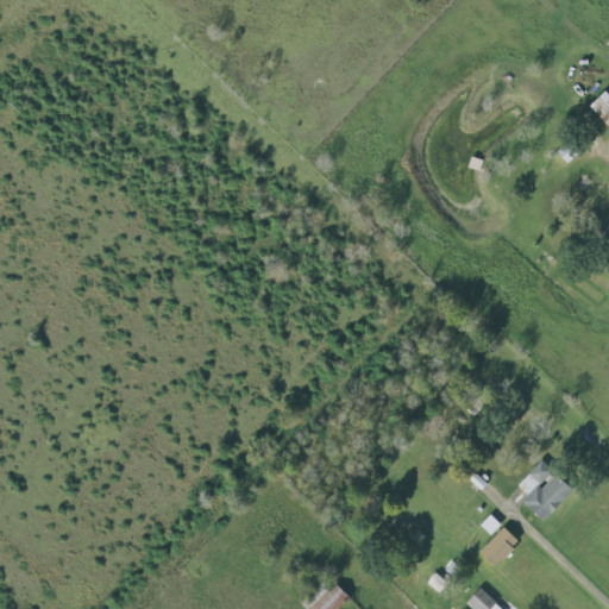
[(592,106),(604,119),(608,114),(608,92),(592,106)]
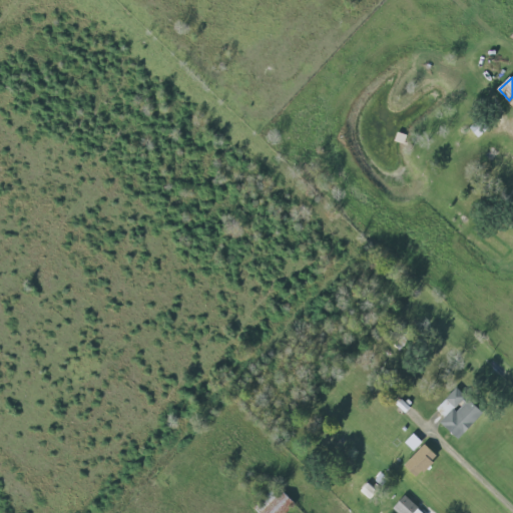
[(472,127),(478,137),(485,133),(479,123),(472,127)]
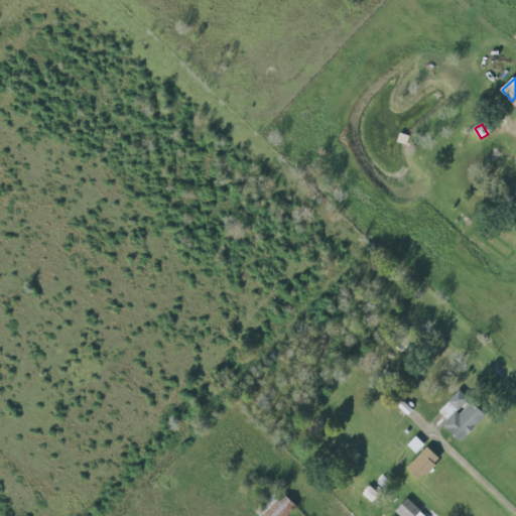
[(440,411),(448,419),(444,424),(464,441),(488,415),(461,389),(440,411)]
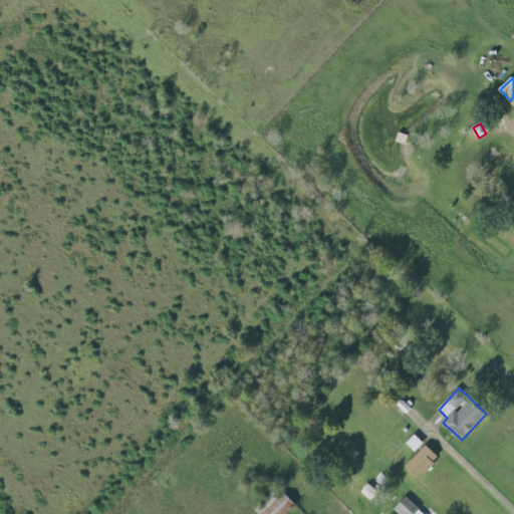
[(407,465),(420,478),(441,458),(429,445),(407,465)]
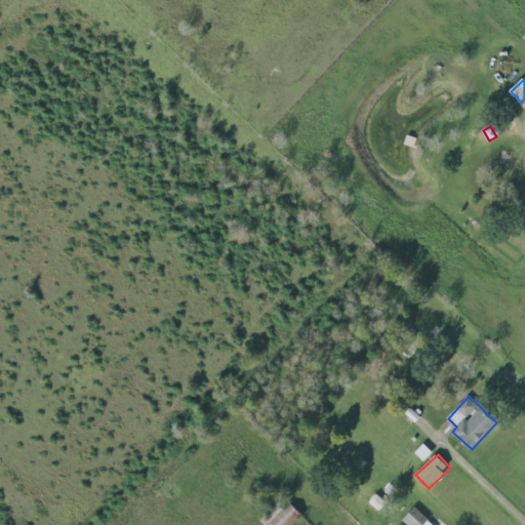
[(369,503),(378,512),(387,502),(377,494),(369,503)]
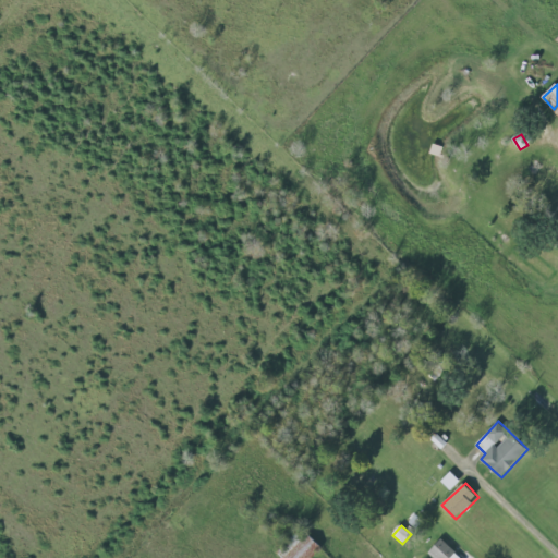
[(281,557),(311,557),(323,546),(308,533),(304,537),(298,532),(278,554),(281,557)]
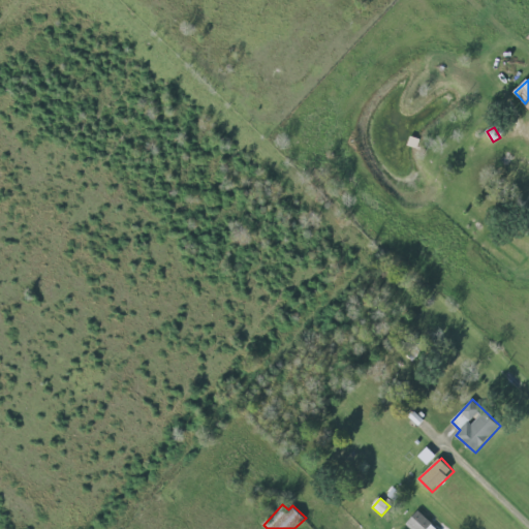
[(409,528),(438,528),(418,510),(405,525),(409,528)]
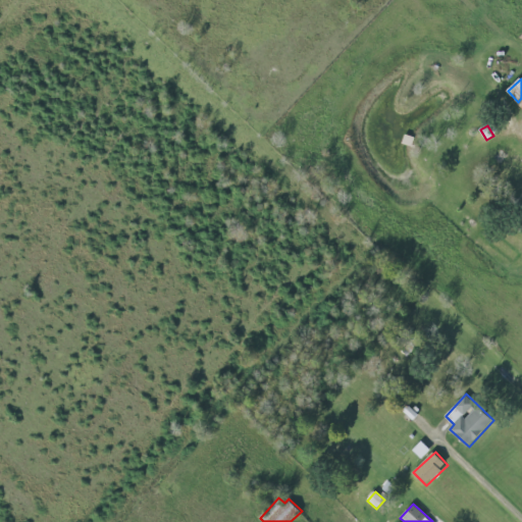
All buildings are outlined.
